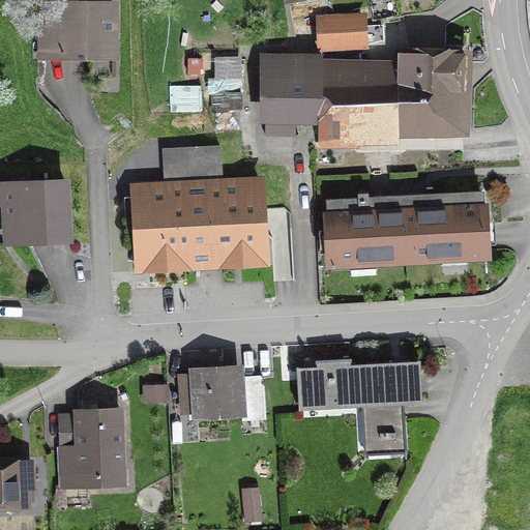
[(58,23),(41,22),(40,55),(111,55),(111,5),(58,4),(58,23)]
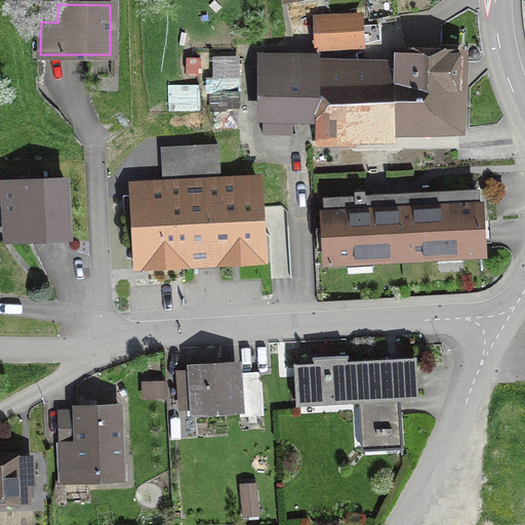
[(359,45),(377,40),(376,27),(358,28),(357,18),(316,21),(317,46),(359,45)]
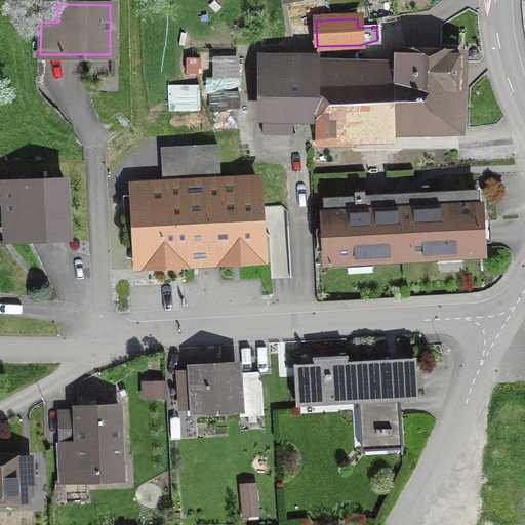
[(457,55),(397,53),(397,72),(263,70),(261,134),(289,134),(289,108),(306,108),(306,101),(396,103),(396,88),(422,89),(422,90),(456,91),(457,55)]
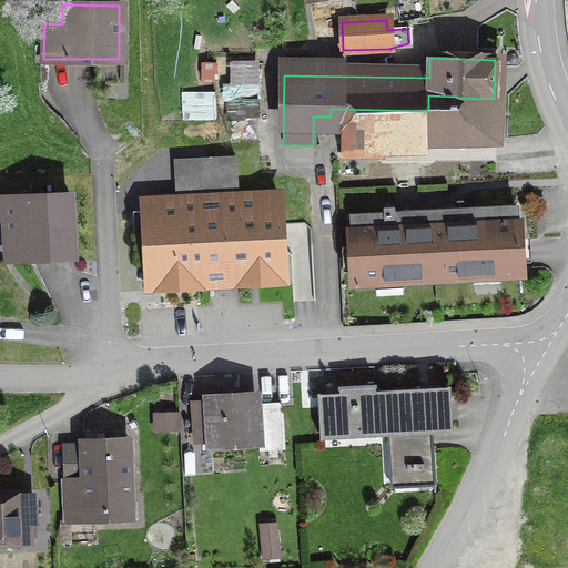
[(256,166),(255,142),(254,66),(237,66),(236,102),(226,102),(227,166),(256,166)]
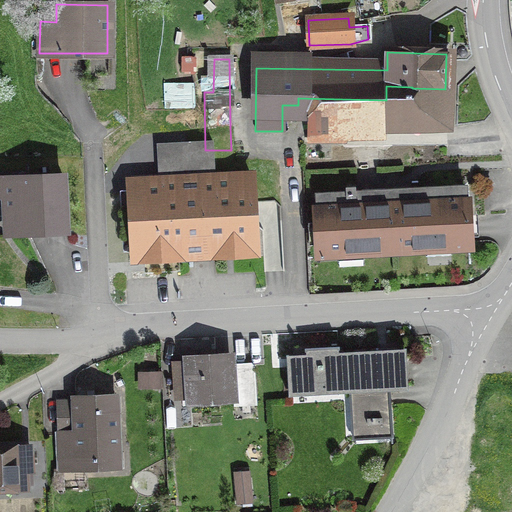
[(204,70),(204,60),(191,60),(191,70),(204,70)]
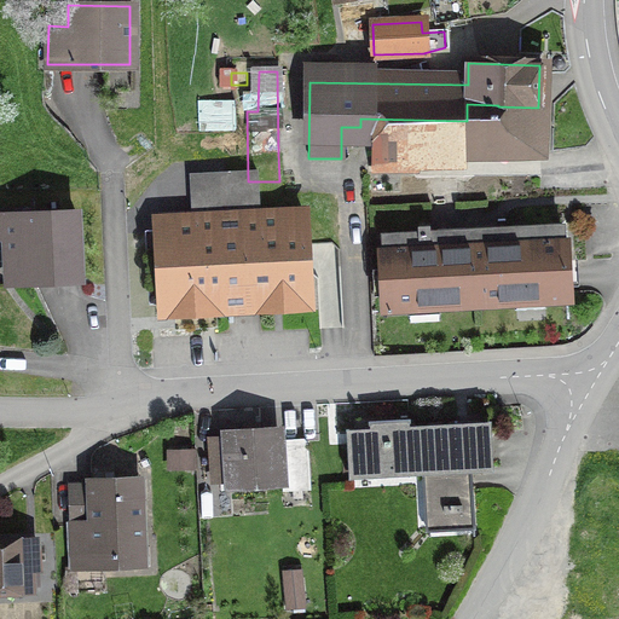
[(360,127),(371,127),(371,187),(403,187),(403,173),(420,173),(420,171),(401,171),(401,163),(416,163),(416,152),(536,152),(538,108),(498,106),(498,105),(467,104),(467,121),(360,119),(360,127)]
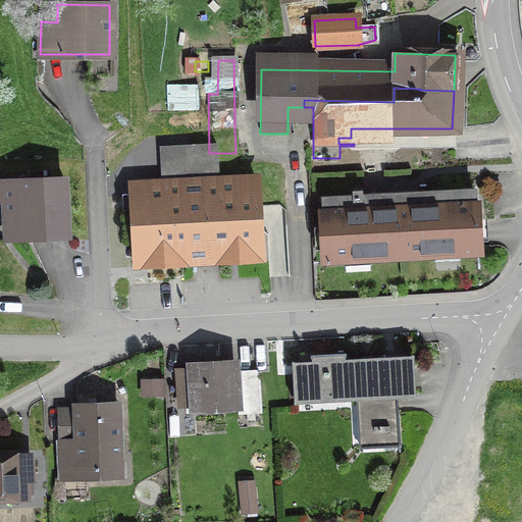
[(261,176),(128,183),(133,271),(265,264),(261,176)]
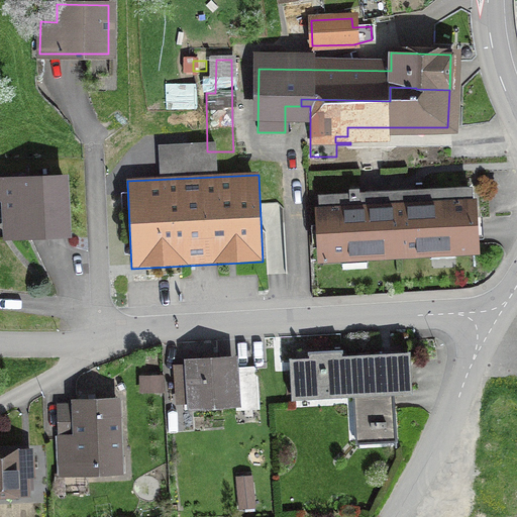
[(43,234),(65,233),(63,180),(4,183),(7,229),(42,227),(43,234)]
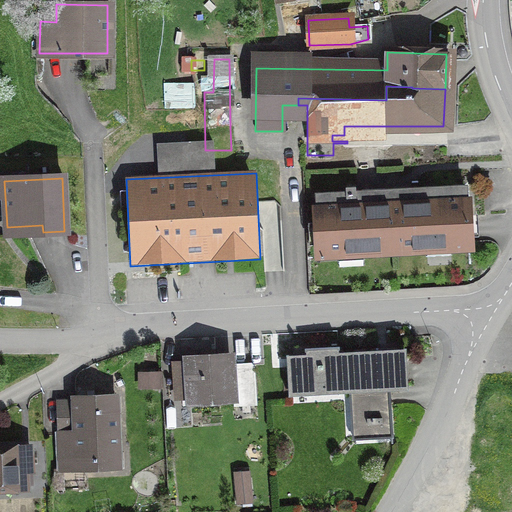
[(355,199),(354,188),(344,188),(345,199),(355,199)]
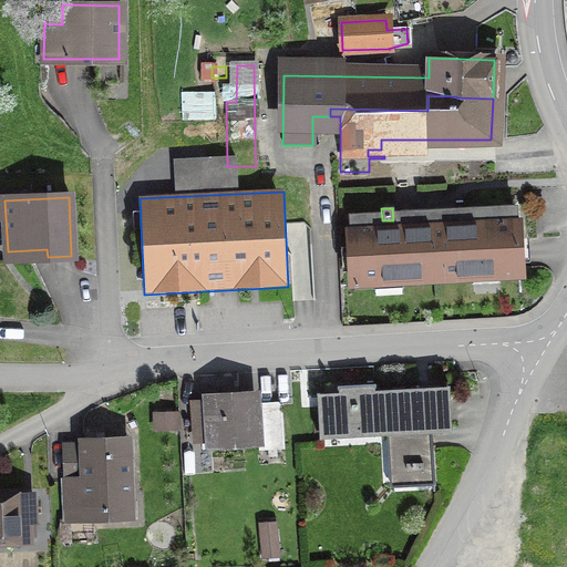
[(519,275),(516,220),(349,229),(351,284),(519,275)]
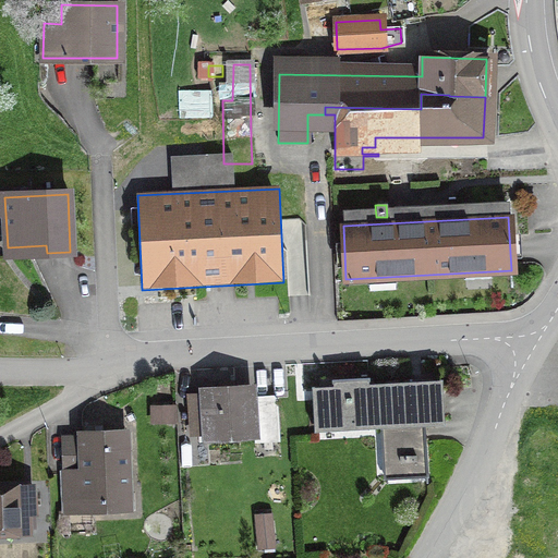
[(439,423),(441,423),(439,383),(367,387),(366,381),(368,381),(368,379),(330,381),(332,387),(311,388),(313,433),(379,429),(381,464),(385,464),(384,460),(398,459),(398,463),(415,462),(415,458),(423,458),(425,484),(426,484),(423,420),(438,420),(439,423)]
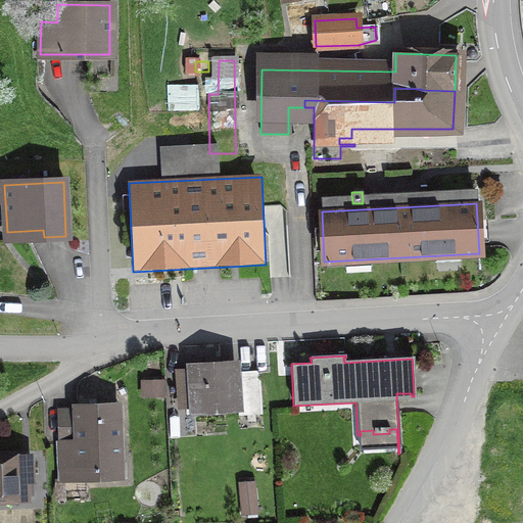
[(235,375),(234,366),(220,367),(219,363),(204,364),(204,368),(190,369),(190,370),(176,371),(179,409),(192,408),(192,410),(260,405),(258,374),(235,375)]
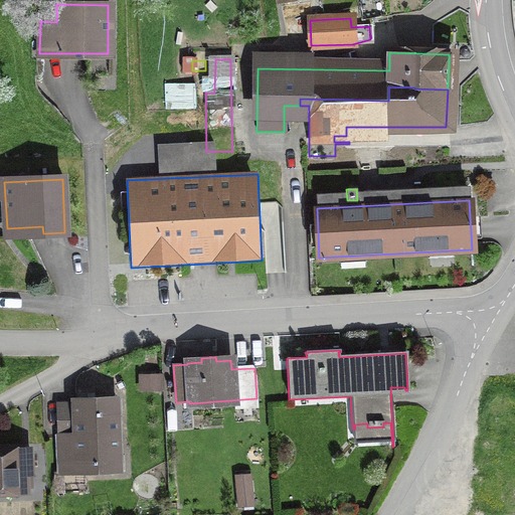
[(140,376),(140,390),(152,390),(152,376),(140,376)]
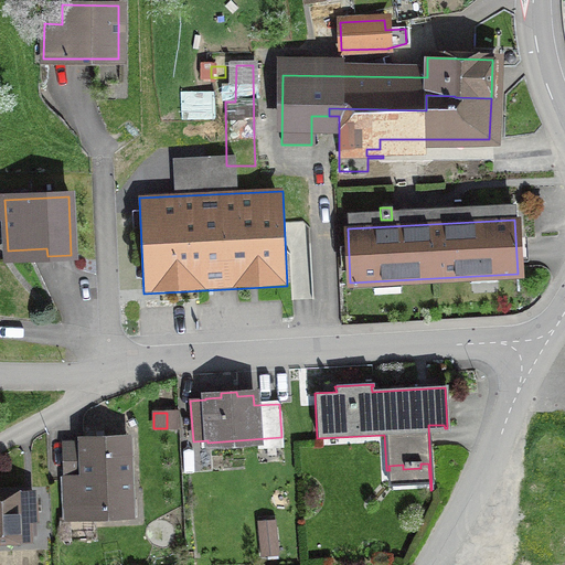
[(125,438),(82,440),(82,446),(62,447),(63,477),(83,477),(84,521),(128,519),(125,438)]
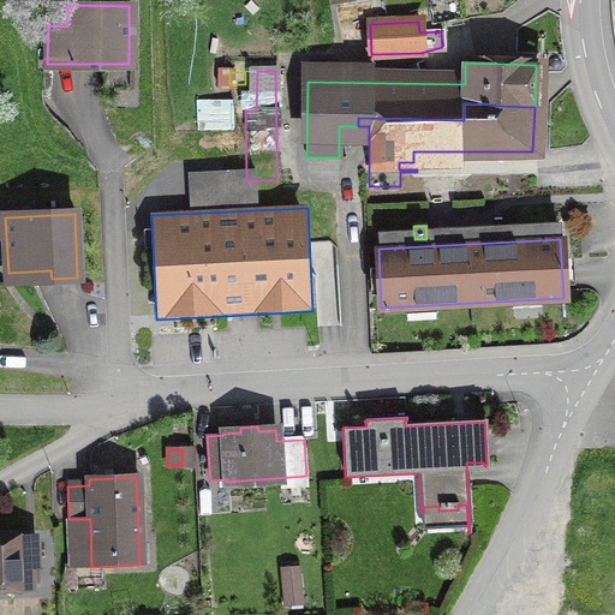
[(27,541),(0,541),(0,586),(28,586),(27,568),(36,568),(35,541),(27,542),(27,541)]
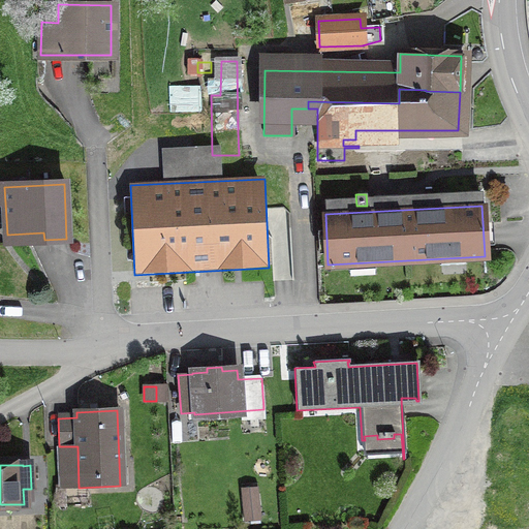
[(257,510),(256,495),(240,496),(242,511),(257,510)]
